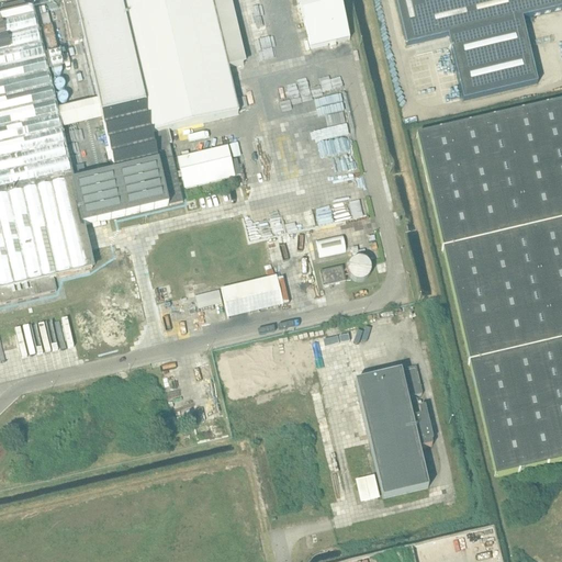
[(0,304),(55,292),(53,280),(89,271),(93,270),(86,242),(82,226),(168,205),(182,202),(177,179),(179,178),(181,178),(184,190),(235,178),(234,177),(240,176),(236,160),(231,161),(227,147),(226,147),(177,159),(180,172),(176,173),(169,144),(171,144),(169,135),(168,130),(237,114),(229,81),(210,0),(136,0),(121,4),(119,0),(60,0),(71,44),(75,43),(83,41),(91,74),(98,101),(74,107),(55,111),(41,54),(55,51),(49,29),(45,9),(25,13),(23,3),(0,9),(0,304)]
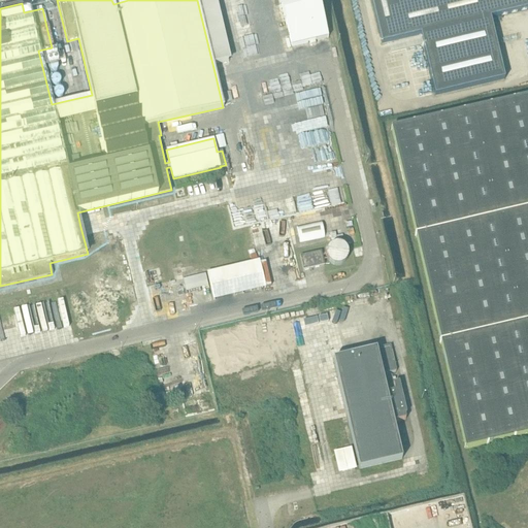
[(317,0),(276,0),(285,40),(324,32),(317,0)]
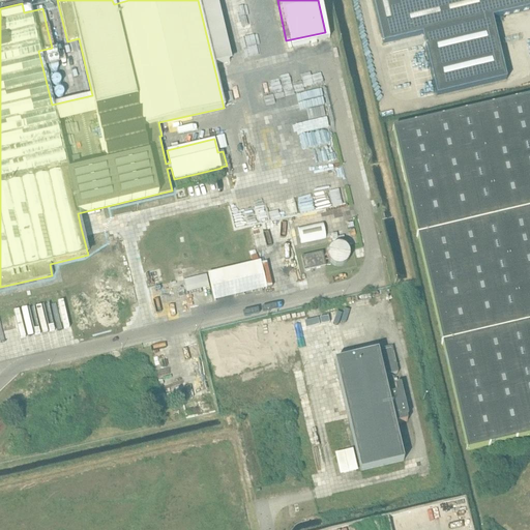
[(492,19),(529,8),(529,0),(373,0),(383,43),(422,34),(437,95),(506,79),(492,19)]
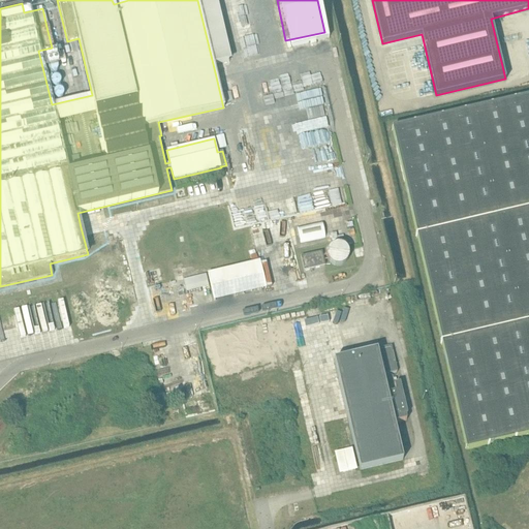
[(467,449),(528,435),(528,96),(393,128),(467,449)]
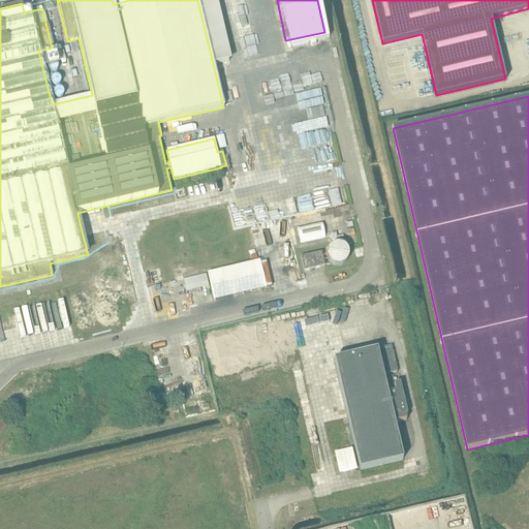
[(310,128),(331,124),(328,106),(306,111),(310,128)]
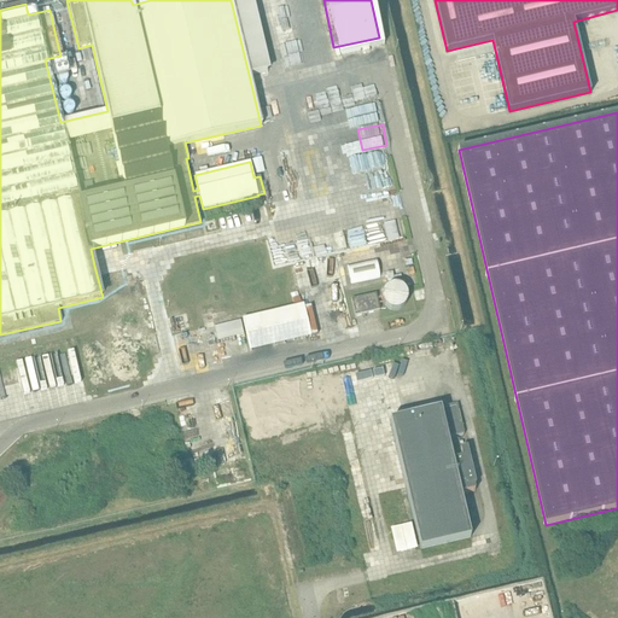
[(255,158),(258,173),(267,172),(264,157),(255,158)]
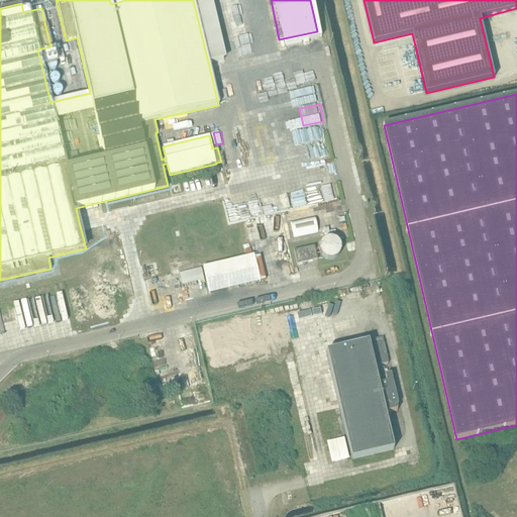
[(324,138),(307,142),(313,168),(330,164),(324,138)]
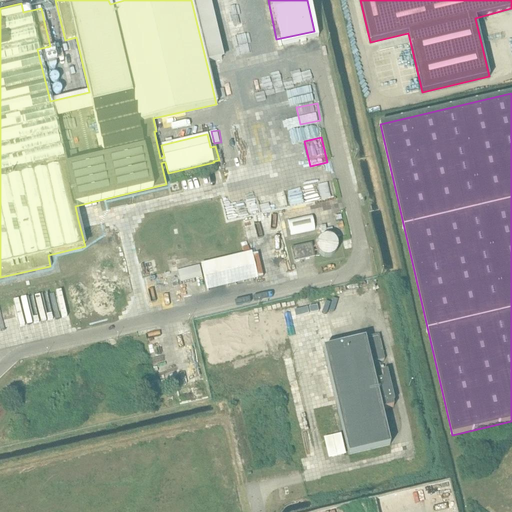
[(290,235),(303,232),(315,230),(312,214),(287,220),(290,235)]
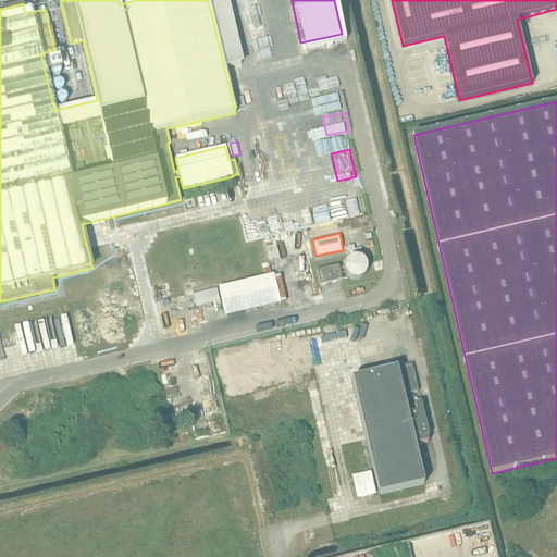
[(355,257),(351,258),(349,259),(347,261),(345,263),(344,265),(344,270),(345,273),(347,275),(349,277),(351,280),(354,280),(357,280),(359,280),(361,279),(363,276),(366,274),(367,272),(367,269),(367,265),(366,262),(363,260),(361,258),(359,257),(355,257)]
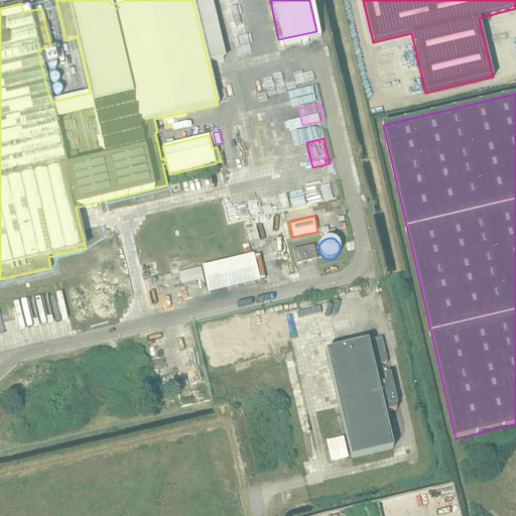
[(316,259),(313,246),(293,251),(296,264),(316,259)]
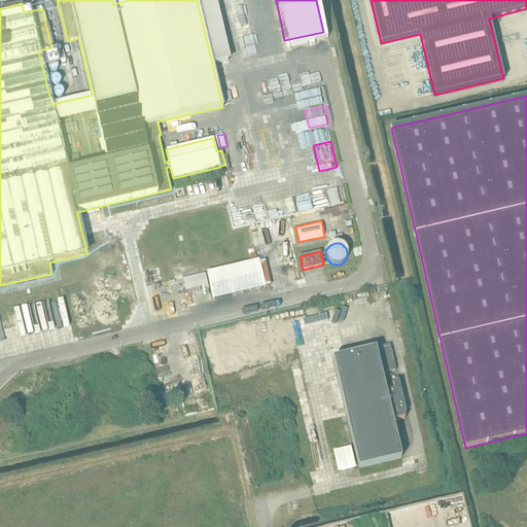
[(250,259),(205,270),(211,294),(255,284),(250,259)]
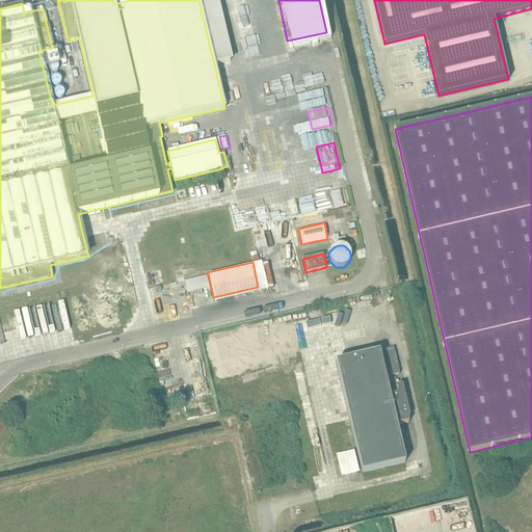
[(256,353),(270,350),(266,336),(251,340),(256,353)]
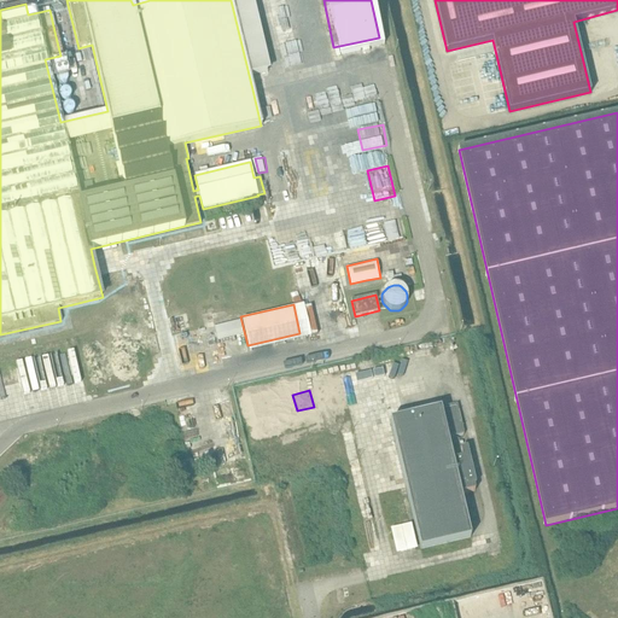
[(464,435),(456,406),(391,421),(421,548),(470,537),(460,494),(474,490),(473,485),(476,485),(467,448),(460,449),(462,458),(452,460),(447,438),(464,435)]
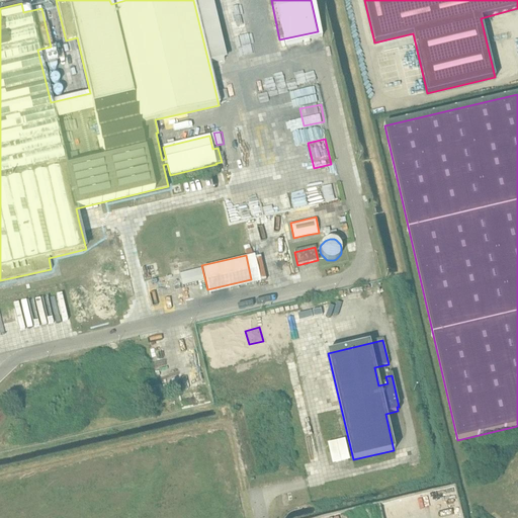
[(246,370),(267,364),(263,347),(241,352),(246,370)]
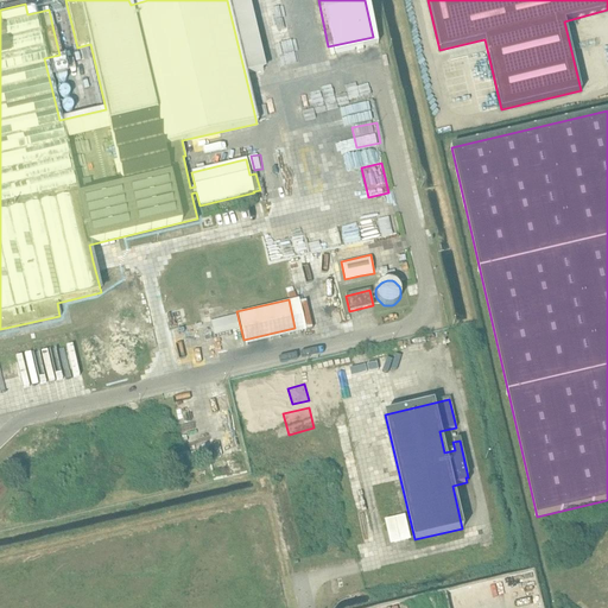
[(407,517),(386,521),(392,545),(413,539),(407,517)]
